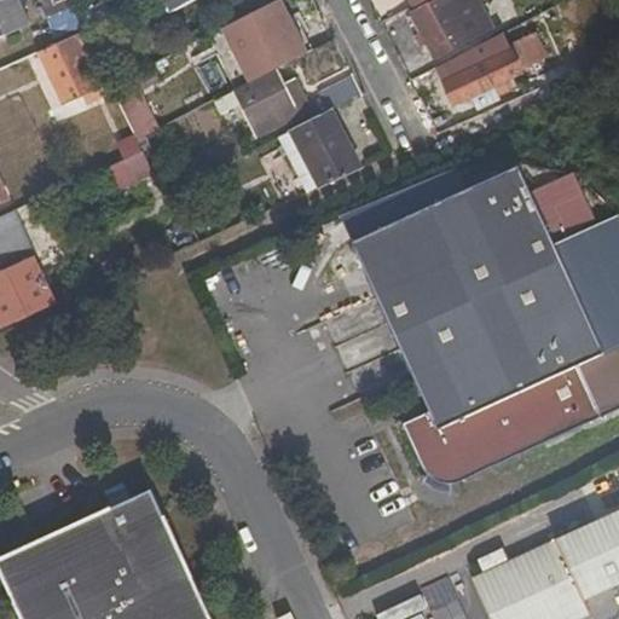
[(162,0),(169,12),(194,0),(162,0)]
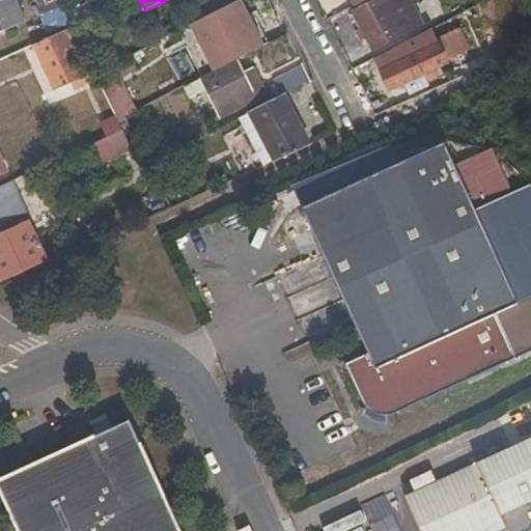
[(370,49),(345,61),(348,66),(425,25),(411,0),(375,0),(353,12),(362,31),(358,34),(360,40),(365,37),(370,49)]
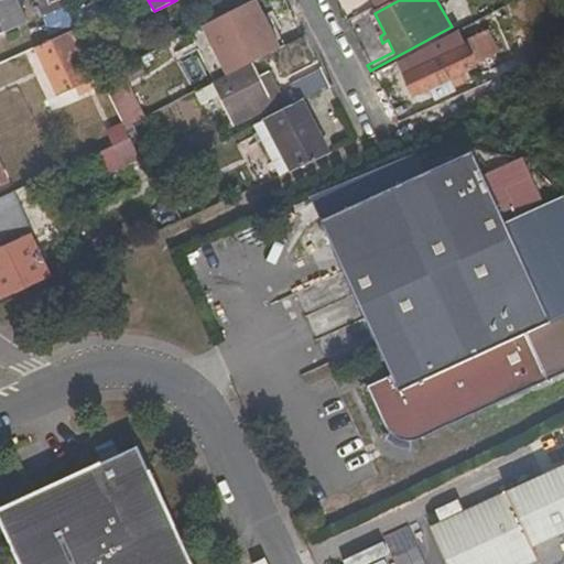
[(65,6),(43,15),(53,39),(76,28),(65,6)]
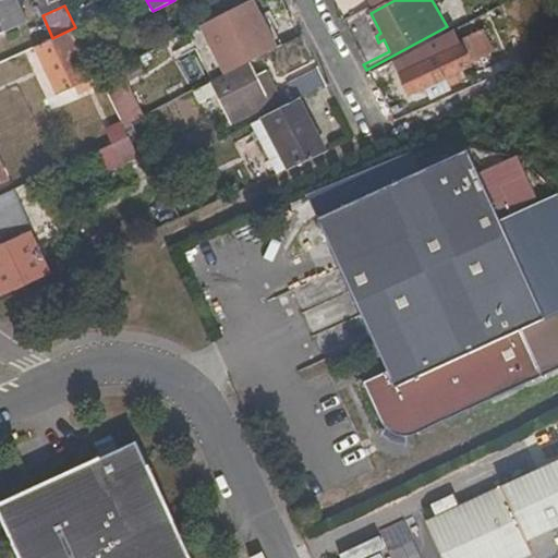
[(269,41),(254,12),(233,22),(250,52),(269,41)]
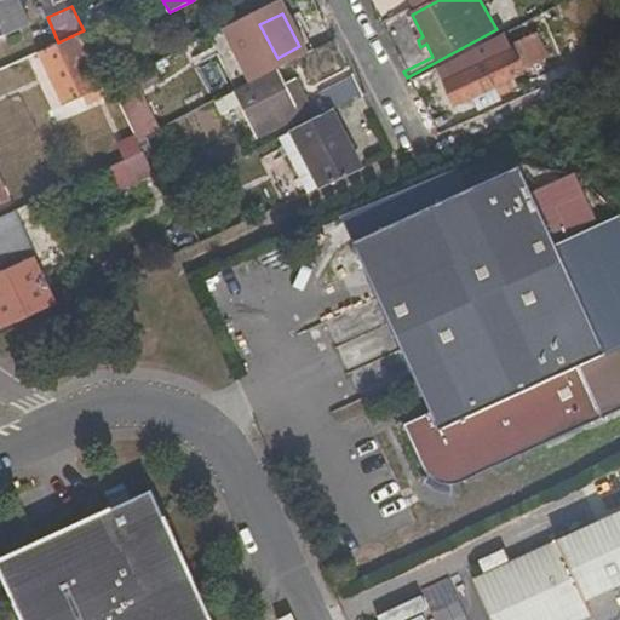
[(101,90),(109,85),(84,33),(41,53),(64,105),(86,96),(90,103),(104,97),(101,90)]
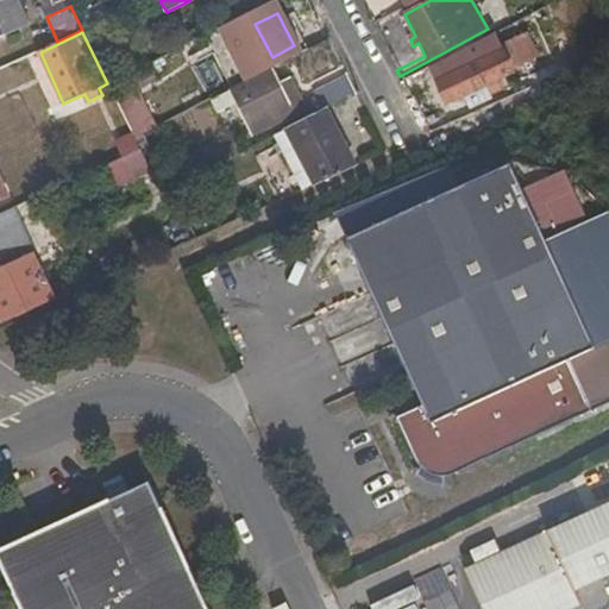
[(490,99),(489,95),(500,89),(495,81),(513,70),(538,56),(535,50),(526,32),(501,44),(496,37),(438,64),(444,79),(435,83),(446,104),(463,95),(469,110),(490,99)]
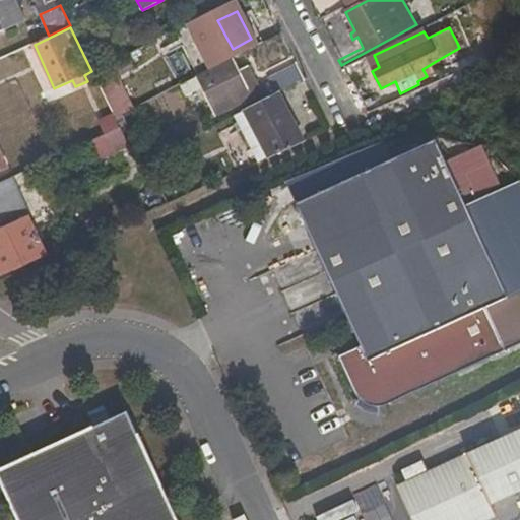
[(459,48),(465,60),(483,51),(475,34),(457,43),(459,48)]
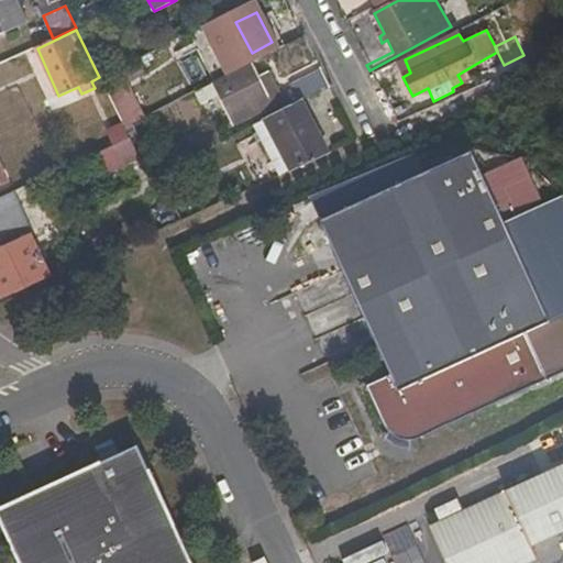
[(382,43),(361,54),(366,65),(393,52),(387,40),(382,43)]
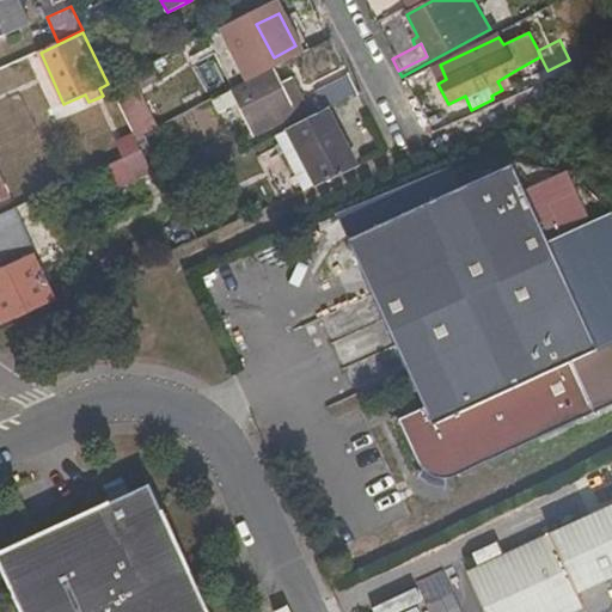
[(294,77),(281,83),(274,69),(232,90),(255,136),(310,109),(294,77)]
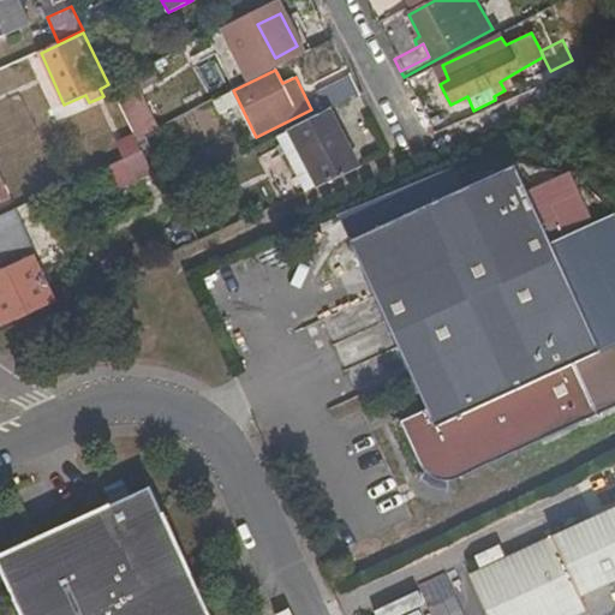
[(505,90),(524,82),(518,71),(500,82),(505,90)]
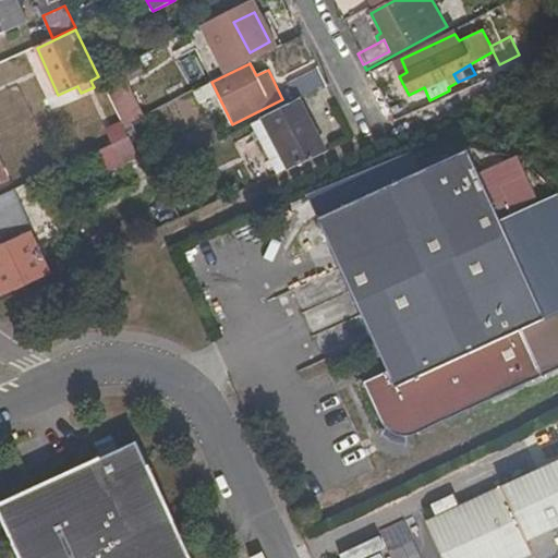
[(317,69),(287,84),(294,101),(299,99),(326,86),(317,69)]
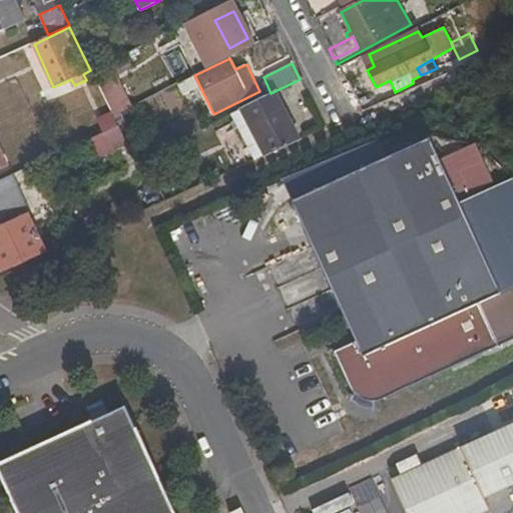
[(96,84),(111,76),(106,65),(91,72),(96,84)]
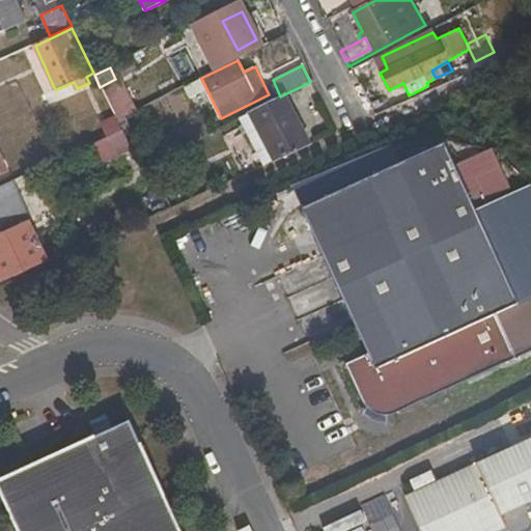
[(280,96),(240,117),(264,166),(309,145),(284,94),(280,96)]
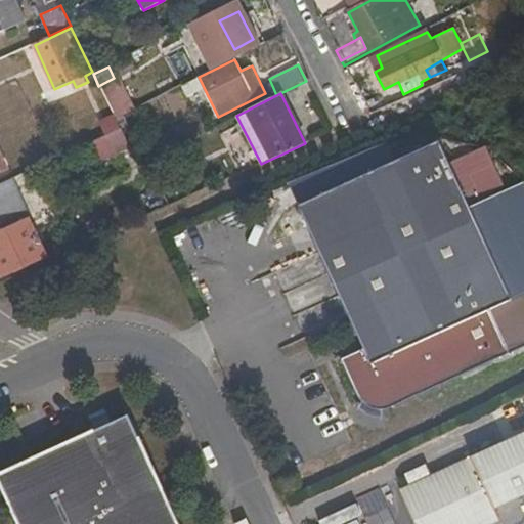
[(113,115),(99,122),(105,136),(120,130),(115,120),(113,115)]
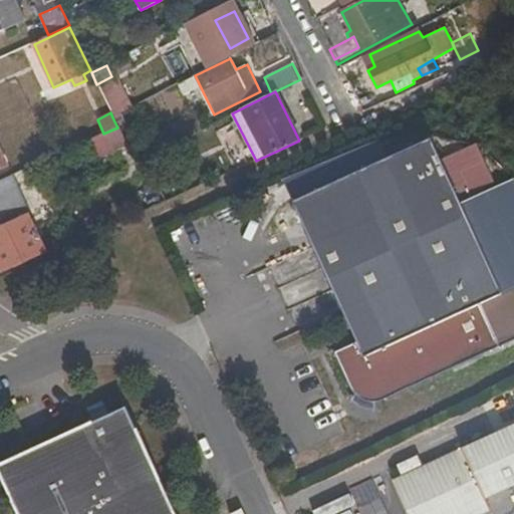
[(83,144),(92,162),(126,147),(117,127),(103,134),(83,144)]
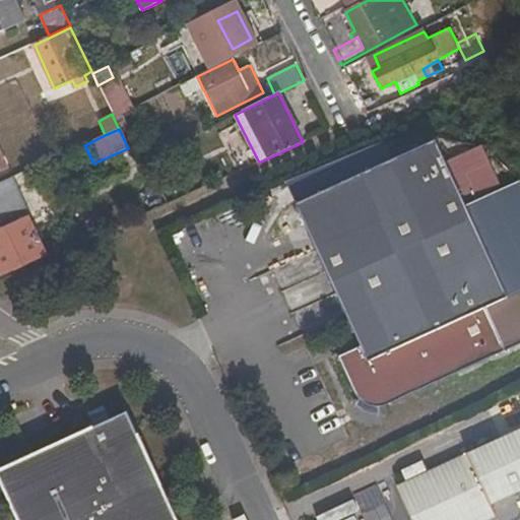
[(507,295),(436,139),(297,203),(362,344),(338,354),(354,392),(360,397),(368,403),(376,405),(382,404),(504,348),(484,306),(507,295)]
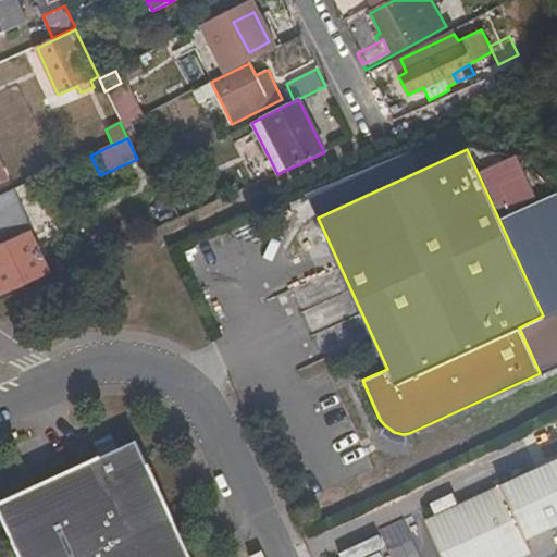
[(51,274),(12,190),(0,196),(0,297),(0,298),(51,274)]
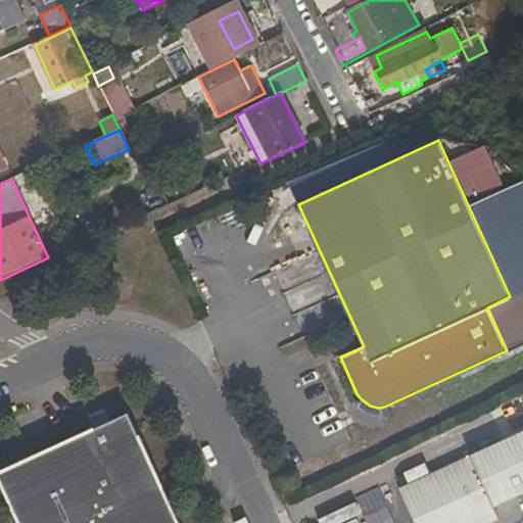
[(182,522),(165,487),(138,428),(130,410),(0,469),(0,479),(20,522),(182,522)]
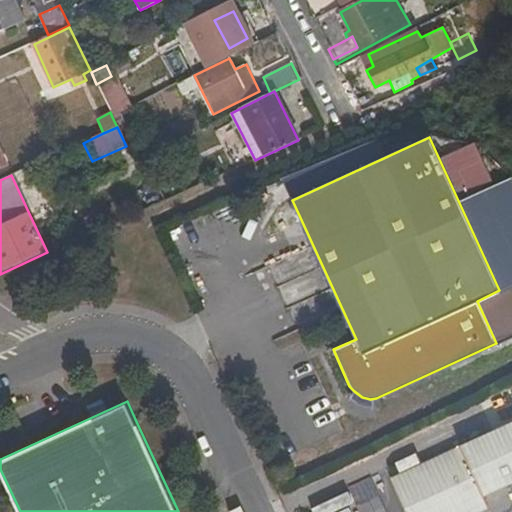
[(511,484),(511,422),(390,478),(405,511),(483,511),(490,509),(484,497),(511,484)]
